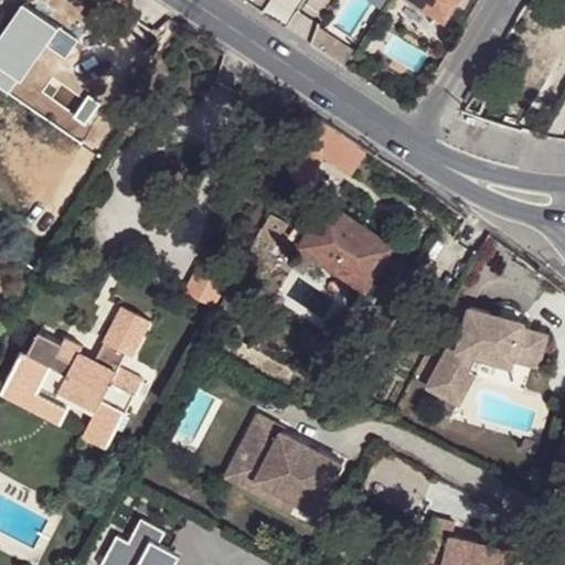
[(273,0),(265,14),(288,29),(305,0),(273,0)]
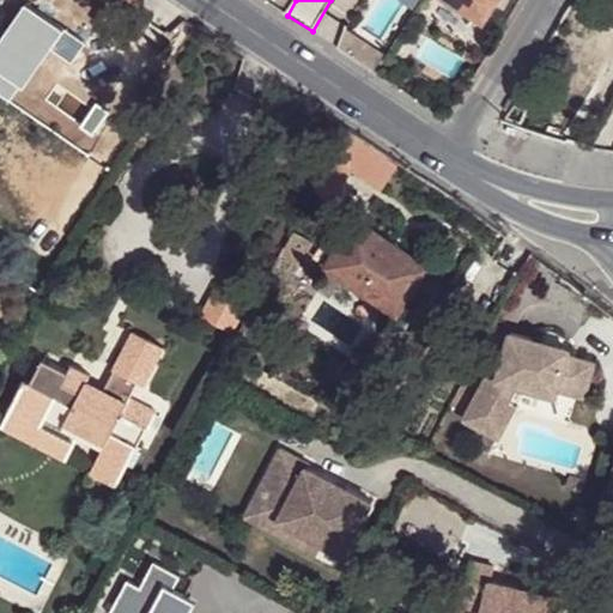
[(435,0),(471,23),(480,29),(485,20),(497,0),(435,0)]
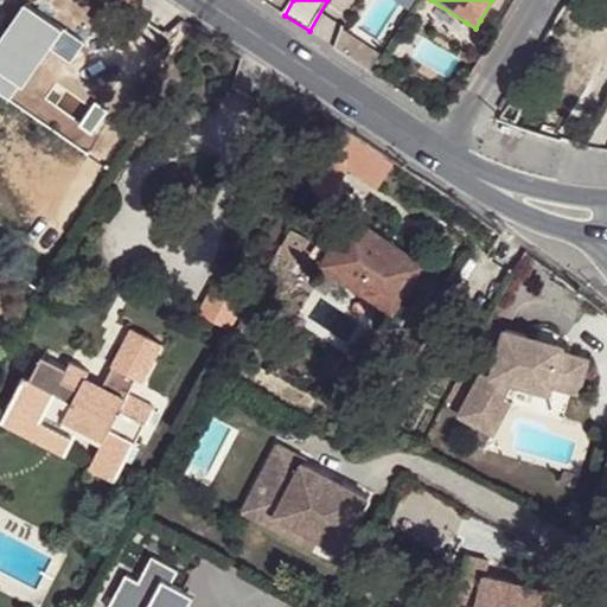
[(344,30),(332,48),(352,61),(371,74),(382,56),(344,30)]
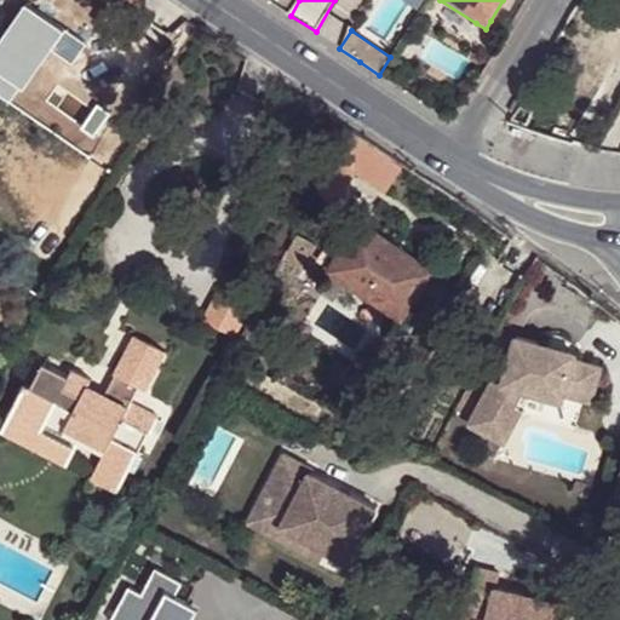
[(354,240),(332,274),(402,321),(432,276),(362,229),(354,240)]
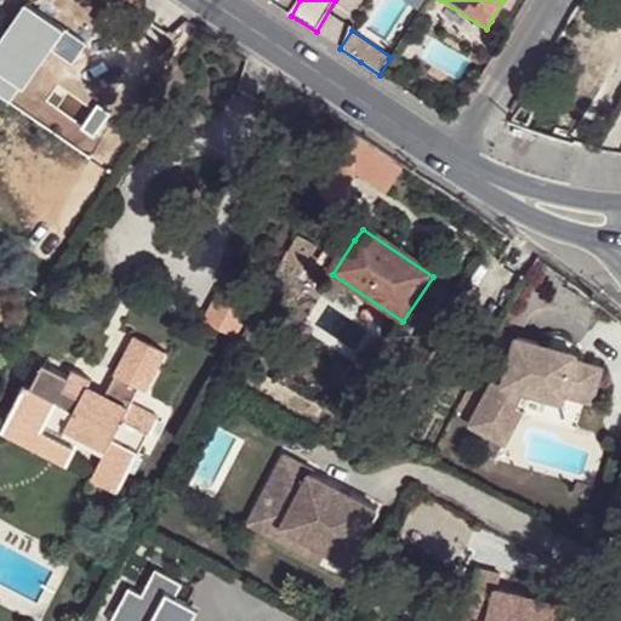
[(323,266),(332,274),(354,240),(346,235),(336,252),(331,250),(323,266)]
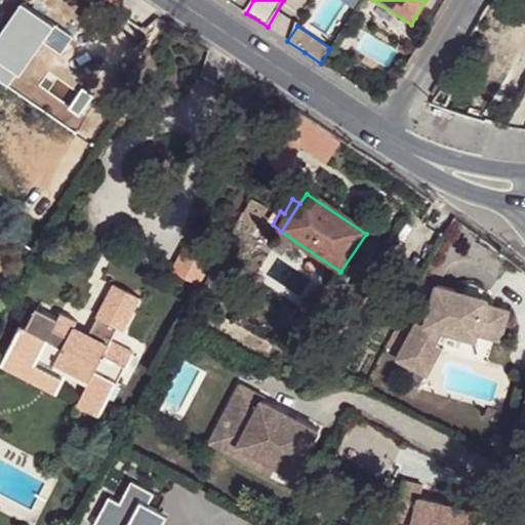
[(171,270),(200,285),(214,258),(185,243),(171,270)]
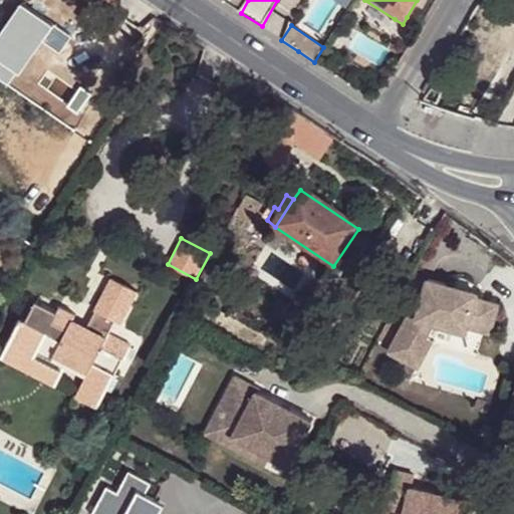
[(110,278),(83,325),(71,318),(73,314),(58,305),(55,311),(35,301),(24,320),(19,318),(4,347),(32,362),(35,357),(38,351),(67,365),(69,362),(78,368),(74,374),(83,379),(74,397),(94,407),(96,402),(100,404),(109,390),(105,387),(127,343),(110,334),(134,291),(110,278)]
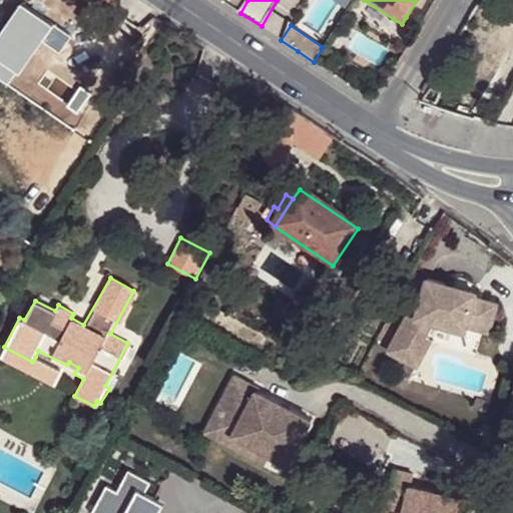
[(414,309),(397,343),(419,355),(426,340),(434,327),(467,336),(469,330),(490,336),(498,308),(476,302),(477,297),(428,283),(420,313),(414,309)]
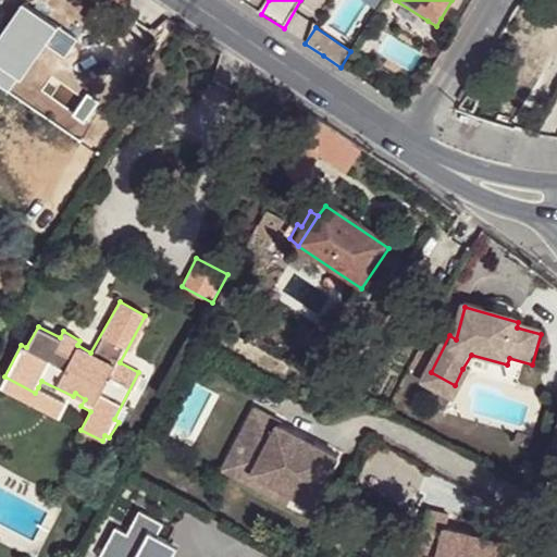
[(455,385),(431,372),(424,386),(456,401),(470,373),(462,369),(455,385)]
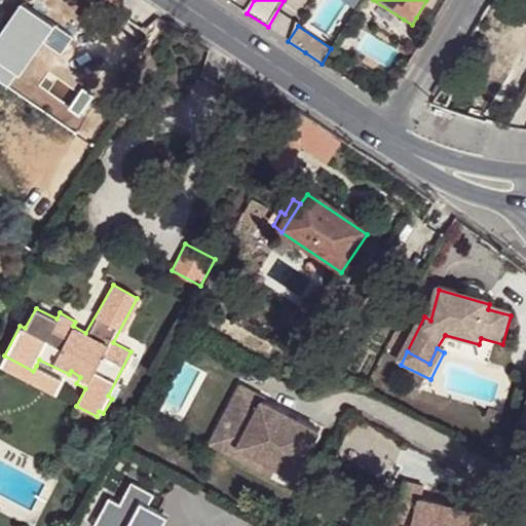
[(33,371),(4,355),(0,364),(0,366),(55,396),(64,380),(36,366),(33,371)]
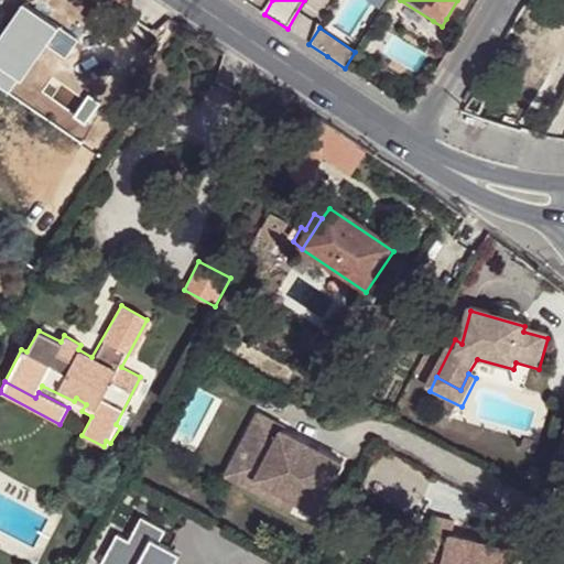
[(261,421),(241,459),(267,473),(260,485),(301,507),(320,517),(345,466),(285,436),(286,433),(261,421)]
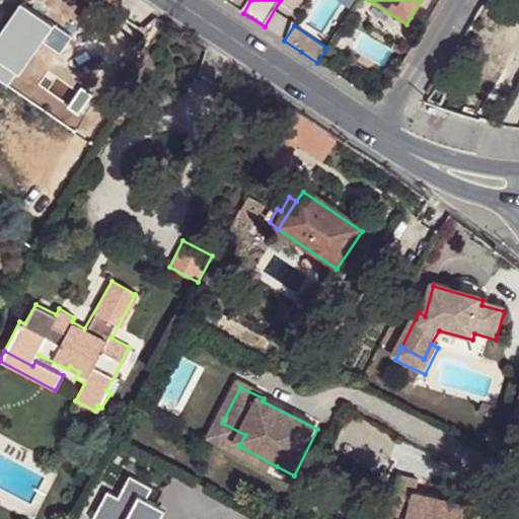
[(245,435),(222,423),(212,442),(273,475),(277,466),(239,446),(245,435)]
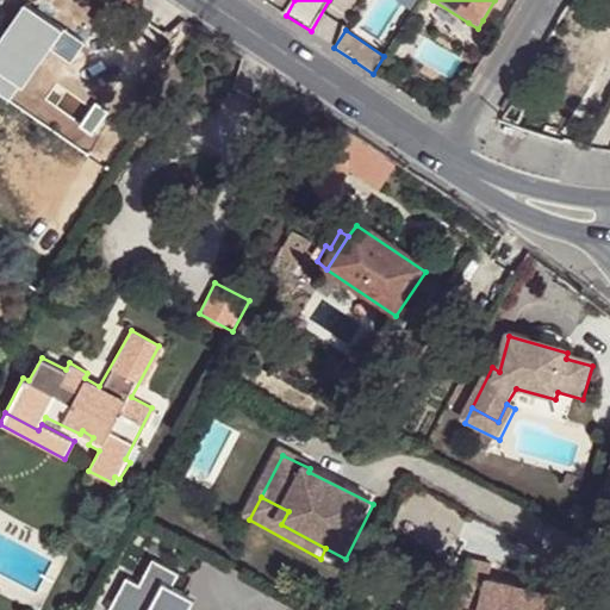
[(126,577),(107,609),(188,609),(195,597),(174,586),(180,573),(153,558),(138,584),(126,577)]
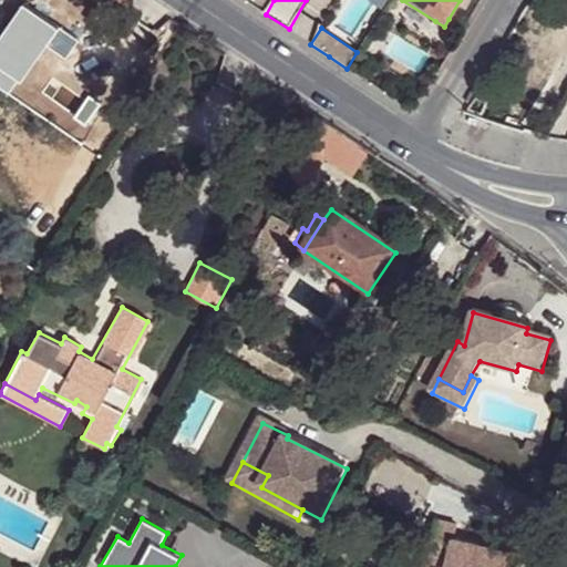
[(435,521),(425,563),(442,566),(519,566),(523,556),(454,540),(459,526),(435,521)]
